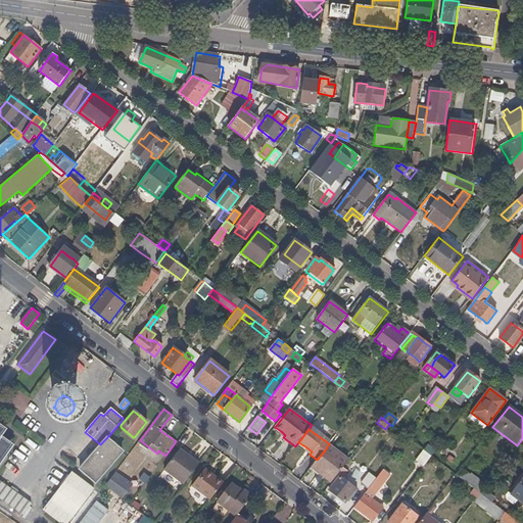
[(295,446),(283,437),(282,439),(293,448),(295,446)]
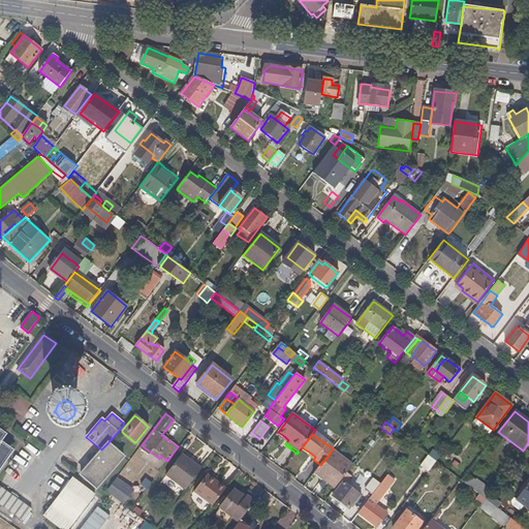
[(97,488),(123,458),(113,448),(107,443),(101,449),(80,474),(85,478),(97,488)]
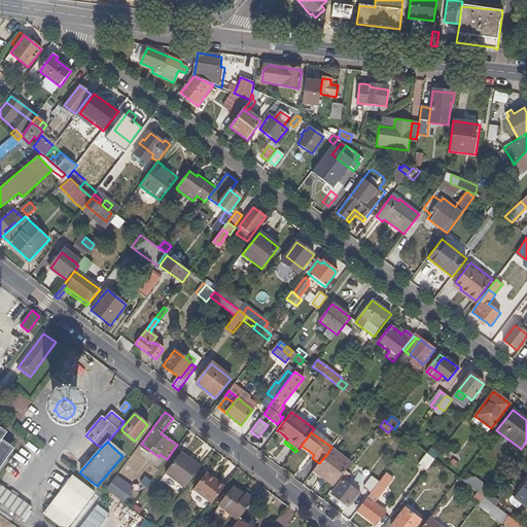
[(461,457),(455,453),(451,449),(446,456),(452,460),(453,458),(457,462),(461,457)]
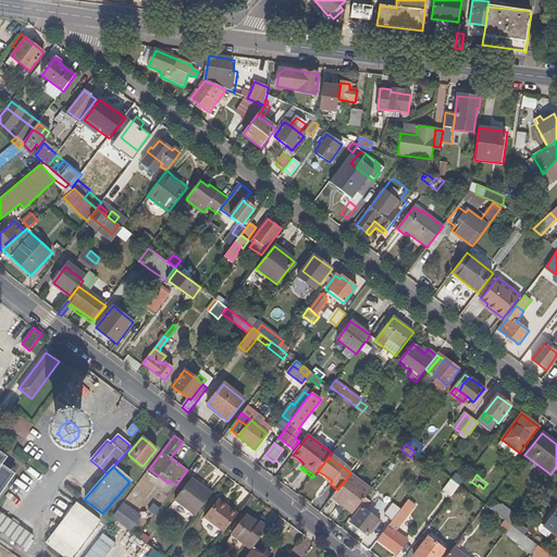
[(196,515),(213,493),(193,478),(175,499),(196,515)]
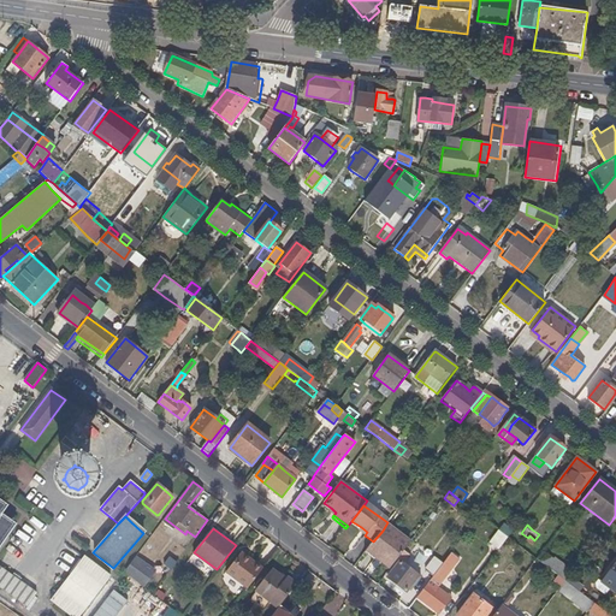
[(403,551),(410,542),(394,529),(390,535),(383,531),(373,542),(368,549),(378,556),(391,567),(396,561),(403,551)]
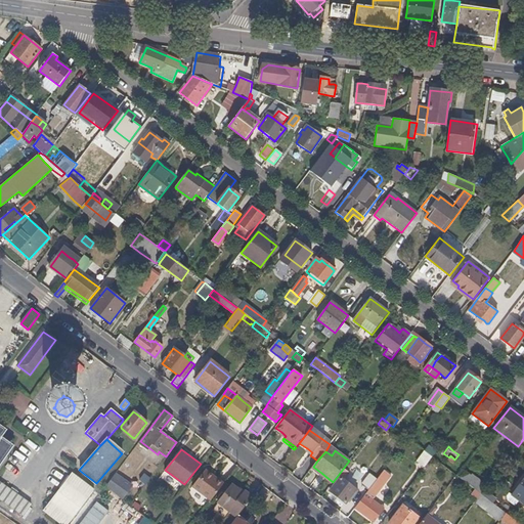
[(426,467),(433,457),(425,451),(418,462),(426,467)]
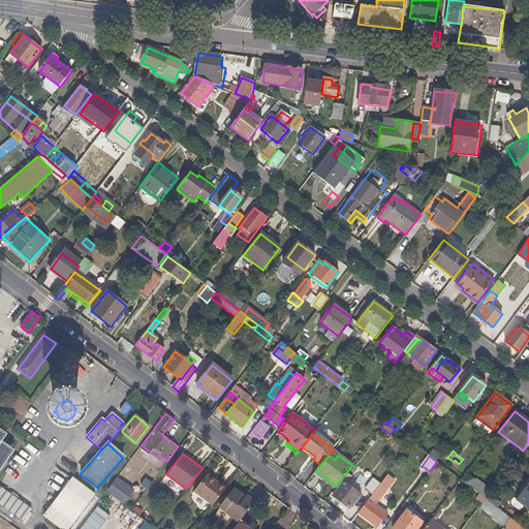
[(324,477),(316,471),(313,474),(322,480),(324,477)]
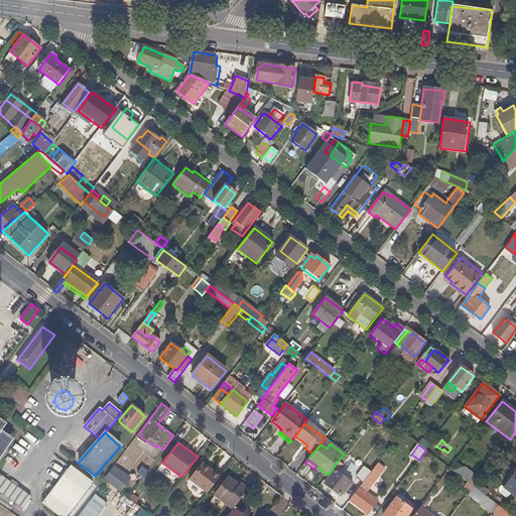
[(338,473),(343,466),(338,462),(332,470),(335,472),(336,472),(338,473)]
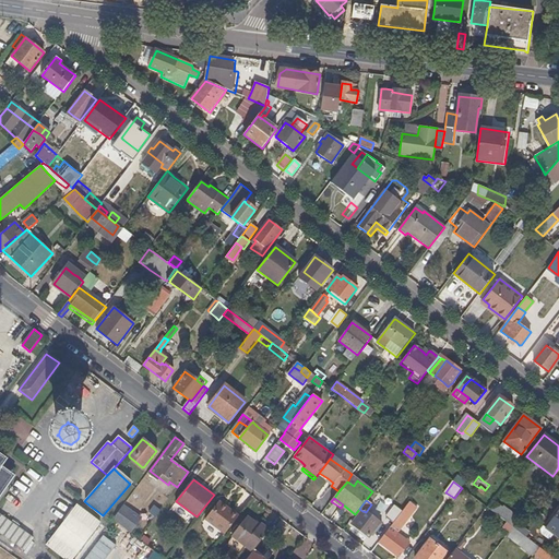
[(225,534),(239,515),(219,501),(218,501),(205,519),(206,520),(225,534)]
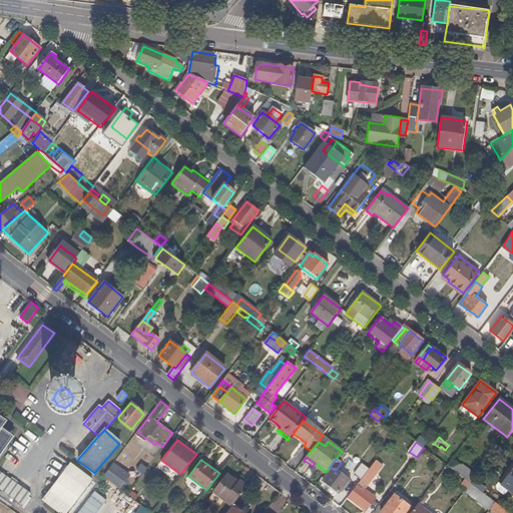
[(364,489),(383,466),(376,461),(369,469),(361,480),(348,497),(367,511),(376,498),(364,489)]
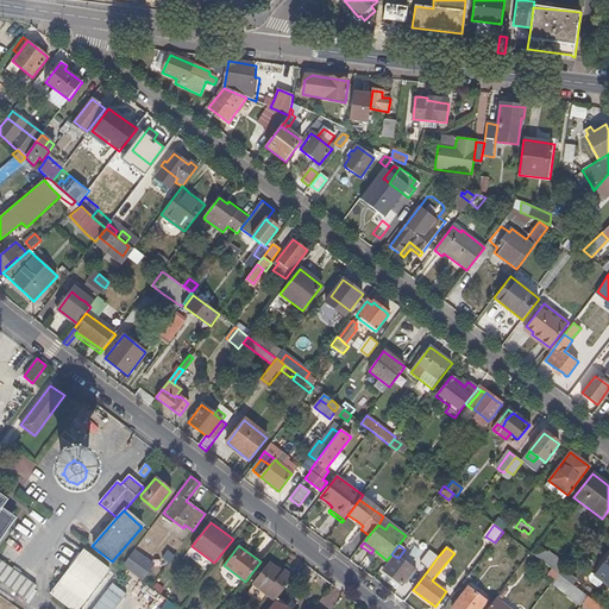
[(111,563),(112,562),(98,551),(108,560),(111,563)]
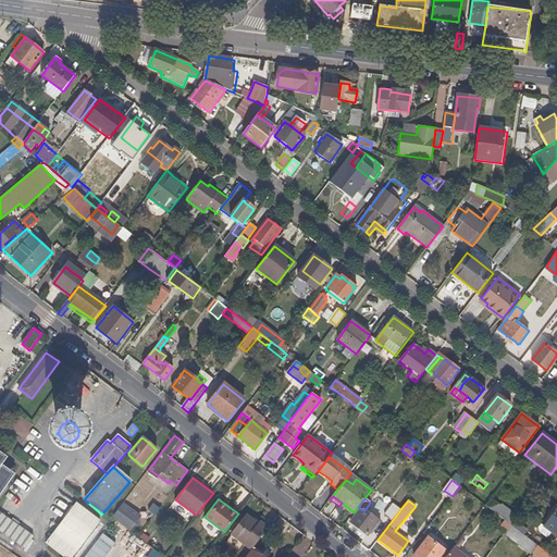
[(128,531),(138,517),(122,504),(111,519),(128,531)]
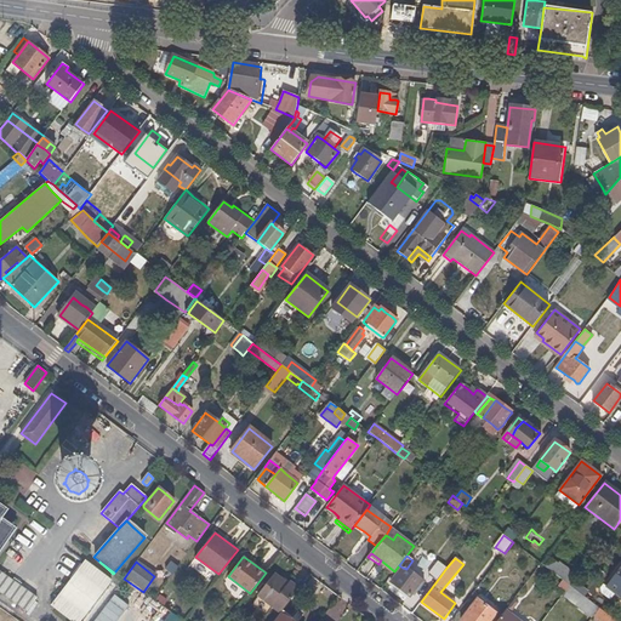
[(437,581),(446,568),(438,562),(428,575),(437,581)]
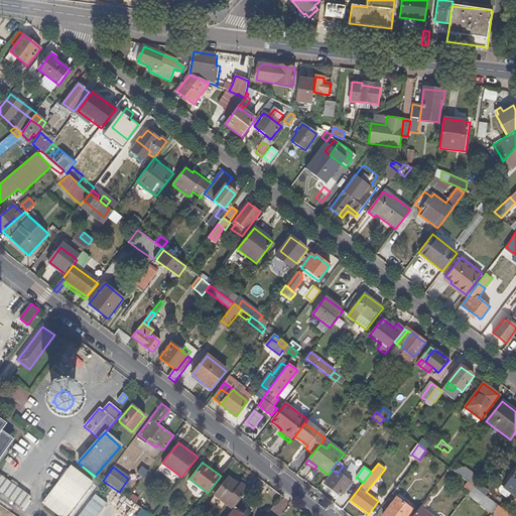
[(54,515),(67,515),(91,485),(71,469),(41,505),(54,515)]
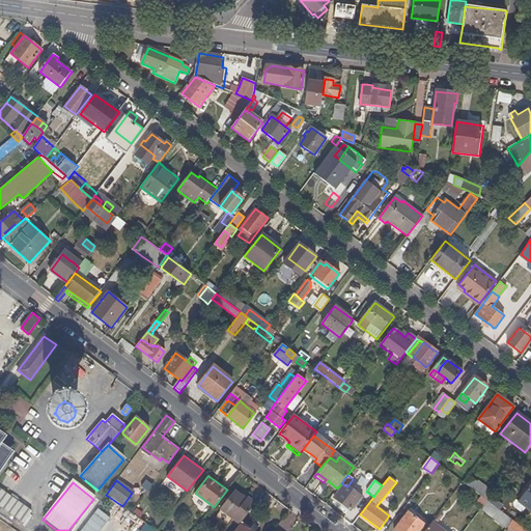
[(482,491),(471,482),(469,485),(479,494),(482,491)]
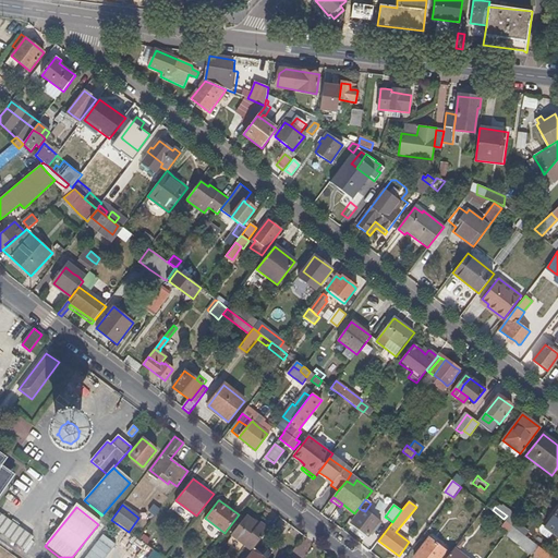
[(352,522),(362,510),(359,508),(354,513),(349,521),(352,522)]
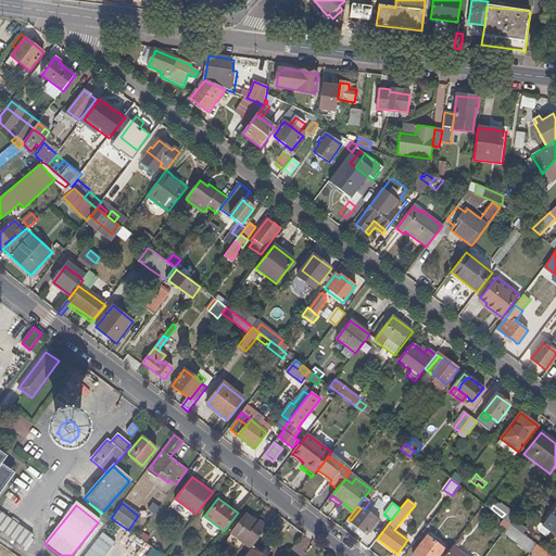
[(555,534),(555,507),(543,525),(541,522),(538,526),(539,531),(546,536),(551,531),(555,534)]
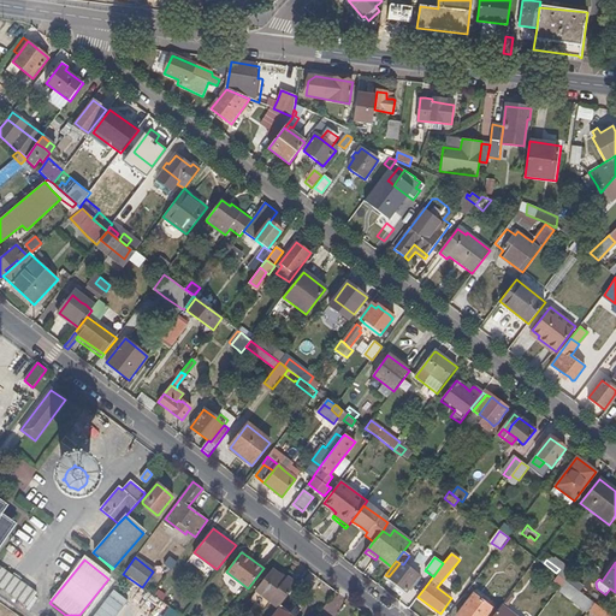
[(414,581),(419,575),(403,564),(401,563),(400,563),(389,576),(389,578),(389,579),(395,582),(402,587),(407,592),(409,588),(414,581)]
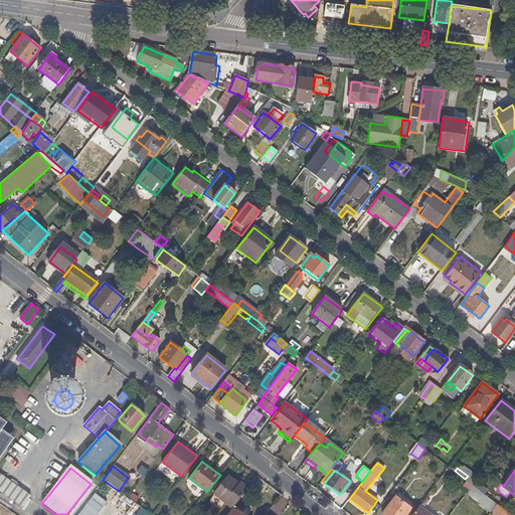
[(31,497),(14,485),(0,474),(0,492),(23,509),(31,497)]
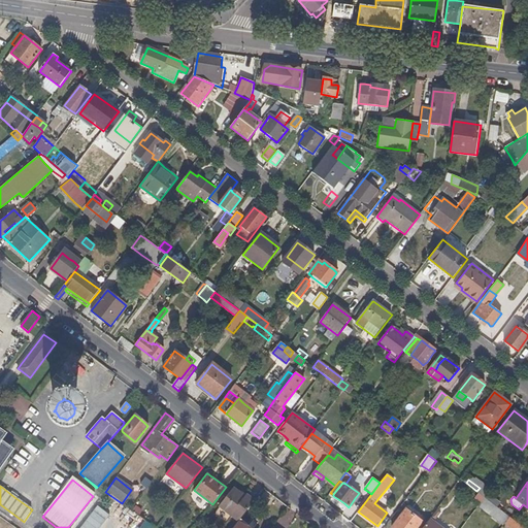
[(240,519),(255,500),(245,493),(244,495),(235,489),(233,487),(232,487),(231,489),(220,503),(219,505),(239,521),(240,519)]
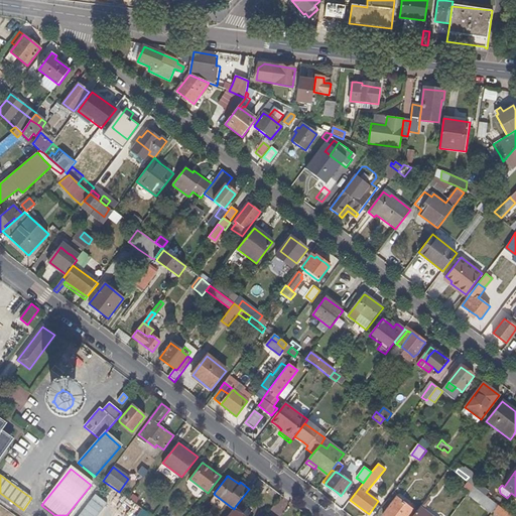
[(477,483),(469,477),(466,480),(469,482),(475,487),(477,483)]
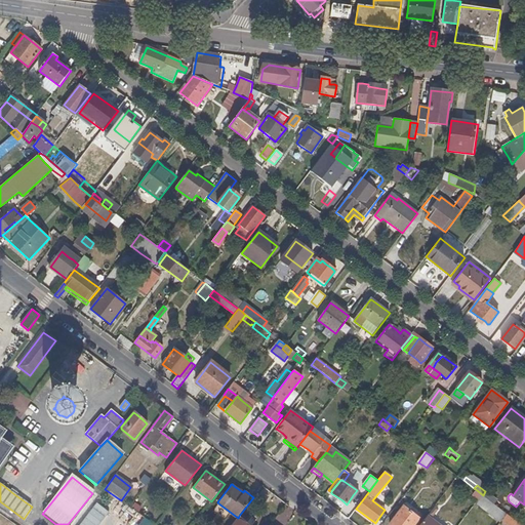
[(483,495),(477,490),(474,494),(480,498),(483,495)]
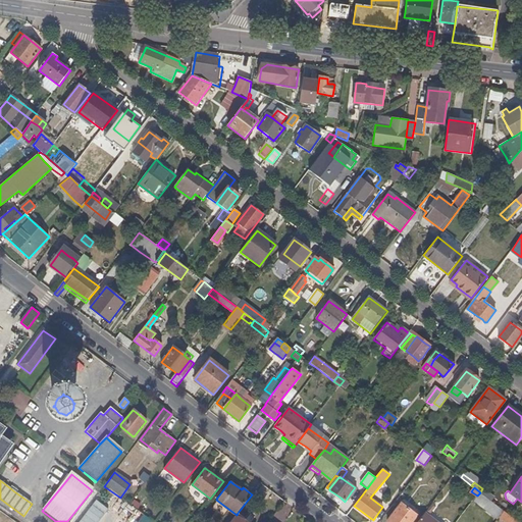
[(76,521),(98,496),(92,490),(67,521),(76,521)]
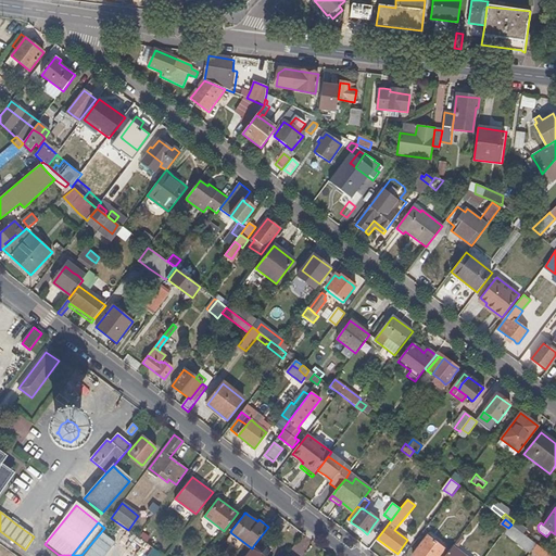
[(522,532),(512,525),(508,528),(503,535),(514,543),(522,532)]
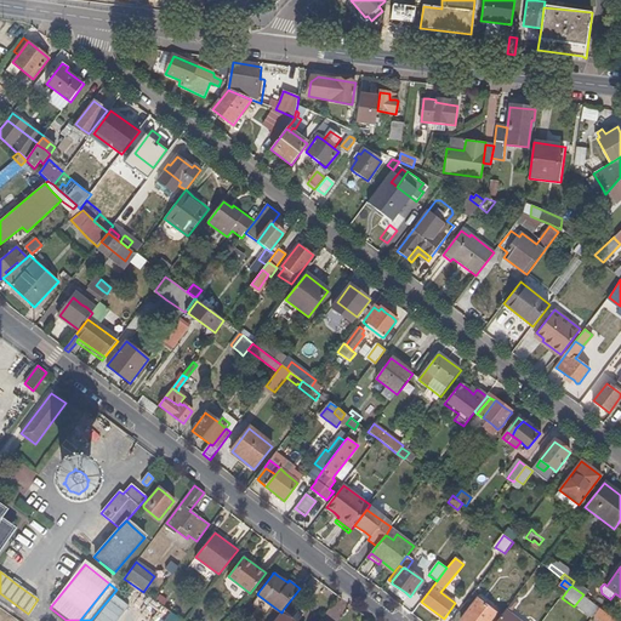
[(119,620),(135,603),(117,590),(91,620),(119,620)]
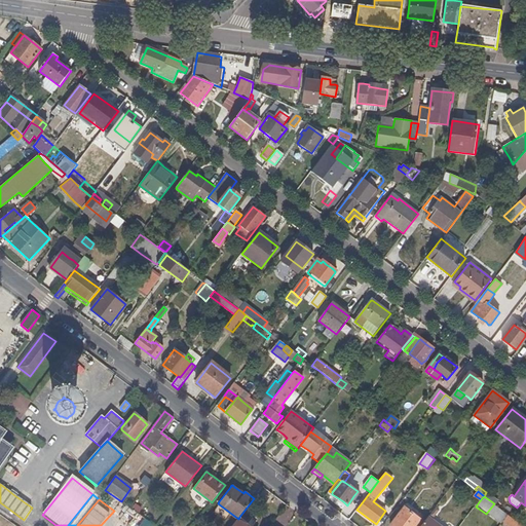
[(508,514),(494,503),(486,514),(500,525),(508,514)]
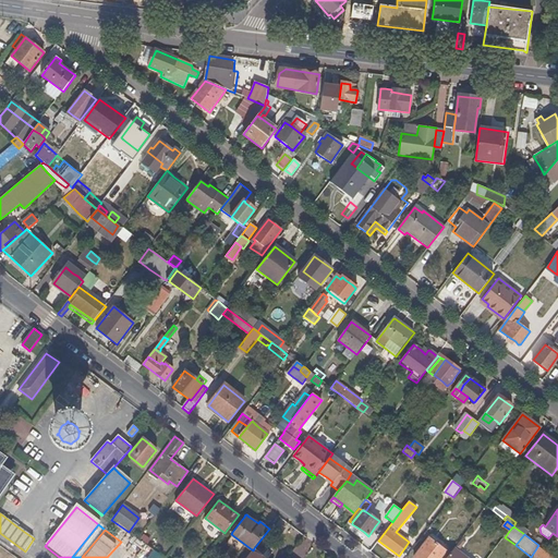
[(461,549),(468,541),(462,537),(457,546),(461,549)]
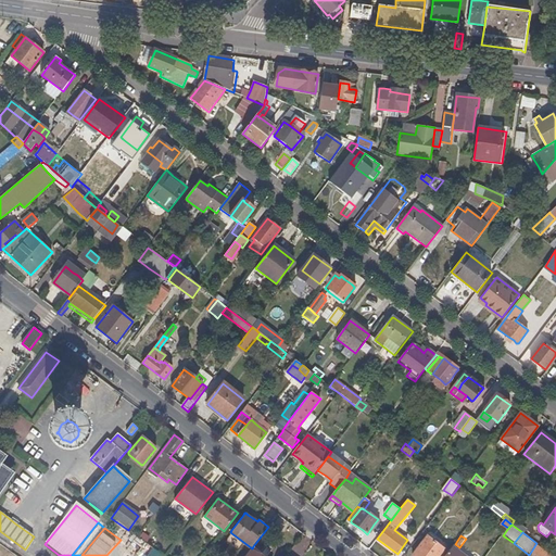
[(444,550),(443,548),(437,544),(429,538),(428,536),(427,536),(413,555),(412,555),(438,555),(443,550),(444,550)]
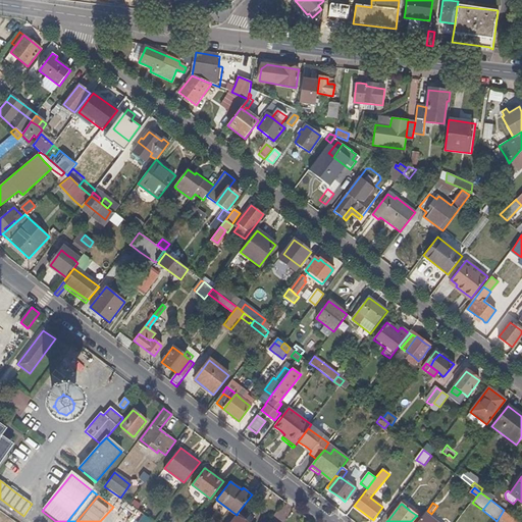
[(250,521),(239,513),(231,521),(250,521)]
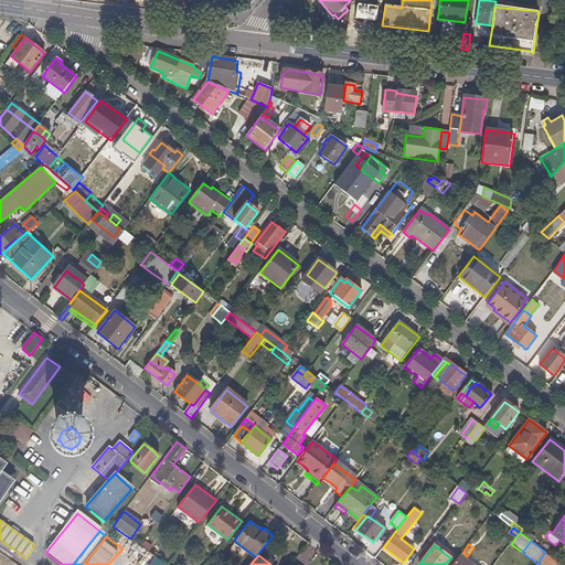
[(472,564),(460,555),(452,564),(472,564)]
